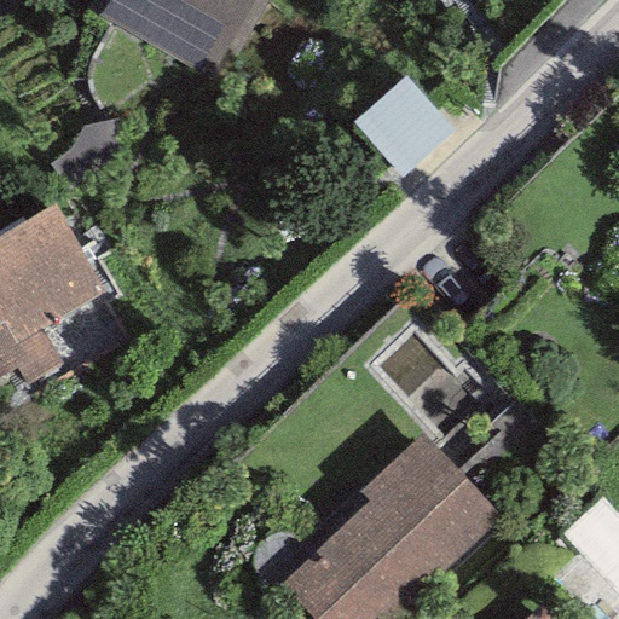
[(108,0),(99,17),(218,81),(261,0),(108,0)]
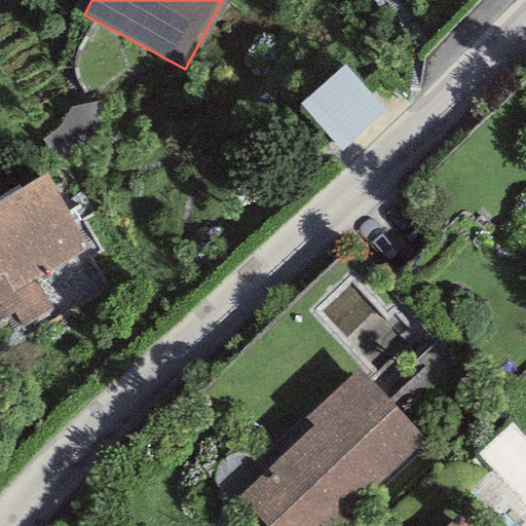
[(385,113),(344,67),(300,105),(341,151),(385,113)]
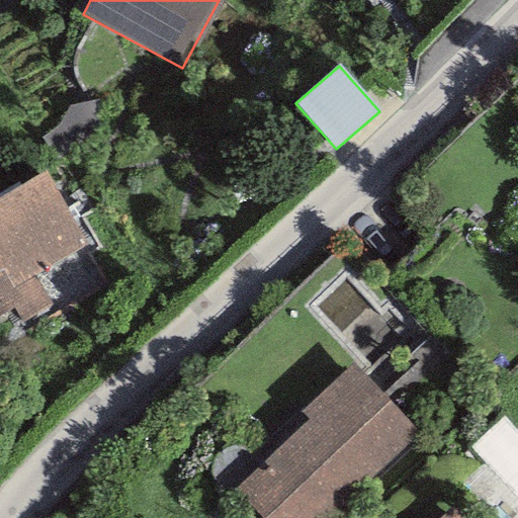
[(0,315),(12,308),(19,321),(51,303),(35,275),(88,246),(47,173),(0,199),(0,315)]
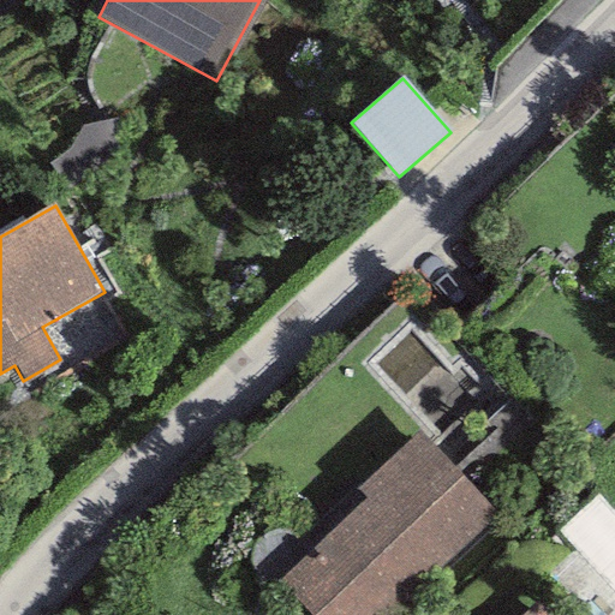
[(364,497),(278,584),(309,614),(400,614),(501,515),(417,430),(357,490),(364,497)]
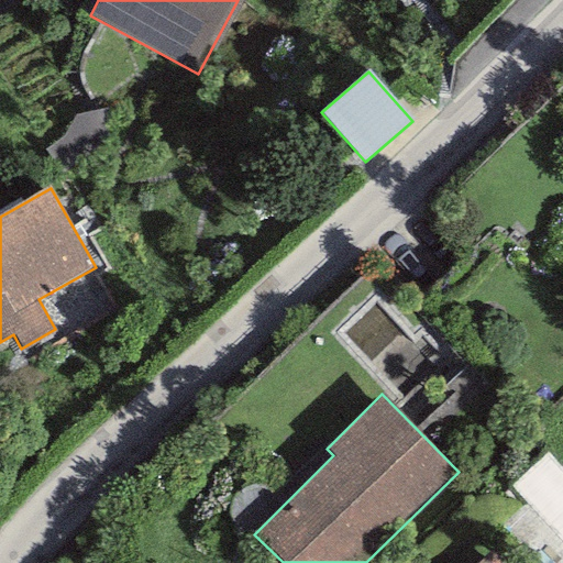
[(501,562),(489,550),(476,562),(501,562)]
